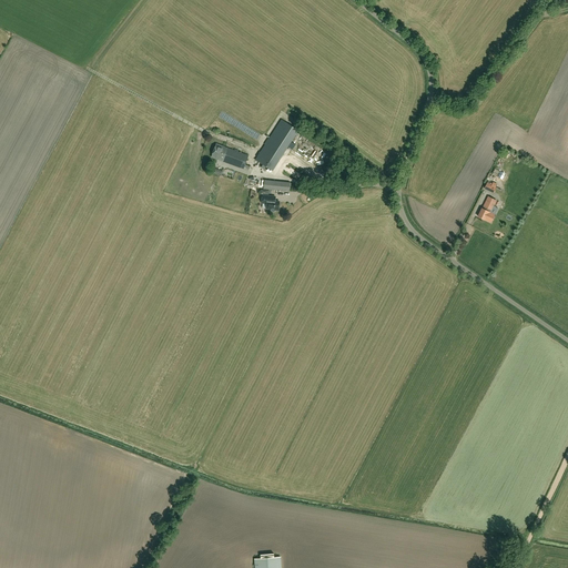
[(272,171),(298,131),(281,120),(255,160),(272,171)]
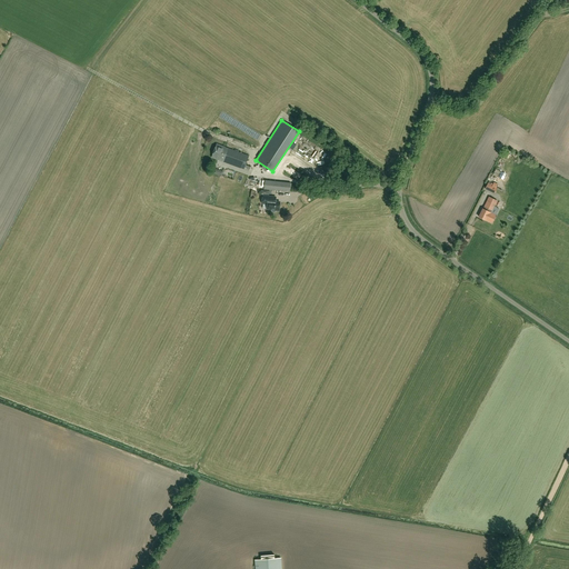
[(217,145),(212,157),(249,171),(251,167),(246,166),(249,156),(217,145)]
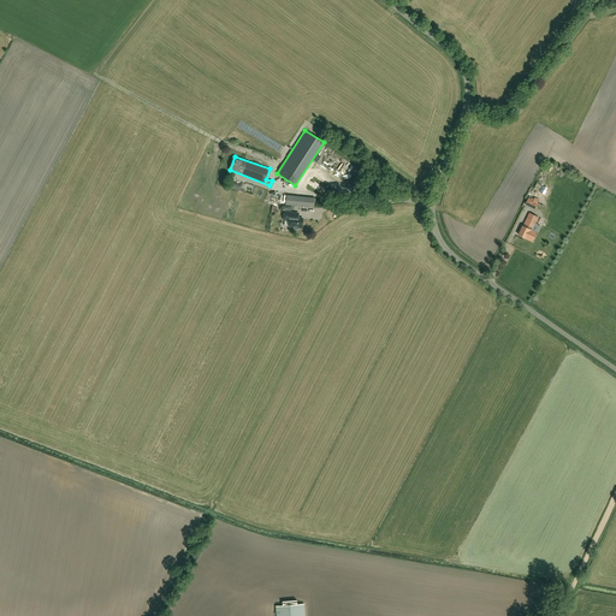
[(285,205),(314,208),(315,199),(286,195),(285,205)]
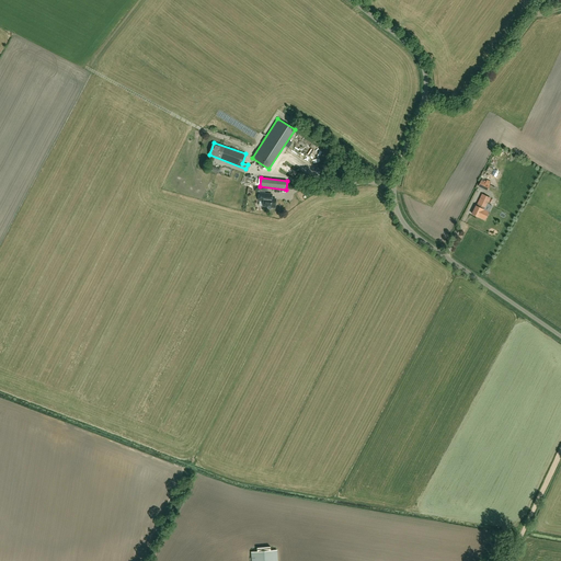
[(491,187),(494,182),(488,179),(487,181),(481,179),(479,184),(488,189),(489,186),(491,187)]
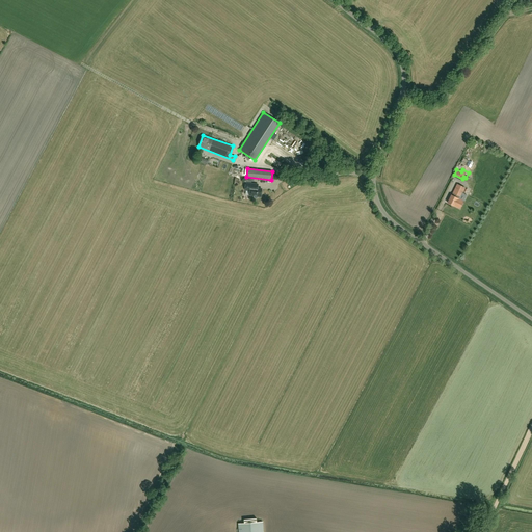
[(259,197),(259,196),(262,196),(263,189),(258,188),(259,184),(246,183),(246,189),(250,190),(250,195),(255,195),(255,196),(256,197),(258,197),(259,197)]
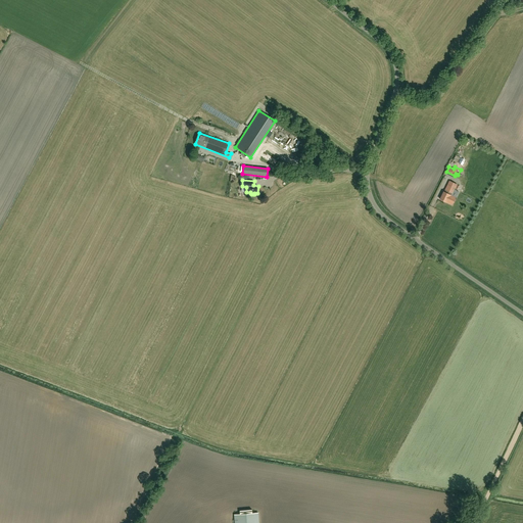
[(453,194),(457,185),(449,181),(445,189),(445,190),(444,192),(443,192),(440,199),(445,202),(446,202),(452,204),(456,198),(450,196),(450,195),(452,193),(453,194)]
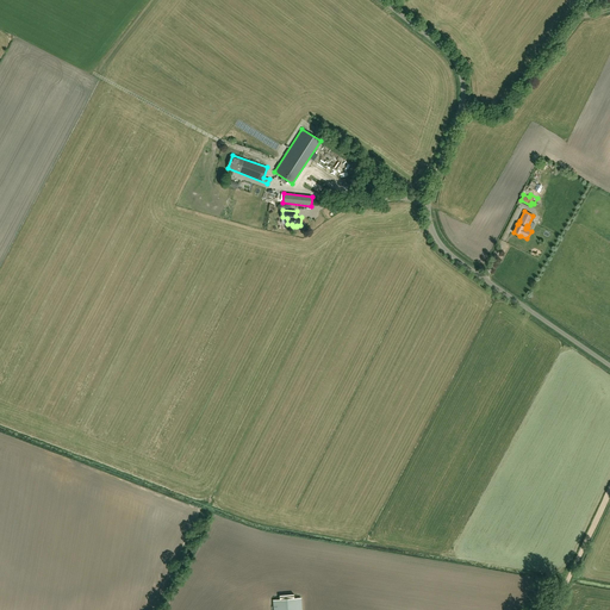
[(273,601),(274,609),(302,609),(300,598),(294,598),(294,595),(280,596),(280,599),(273,601)]
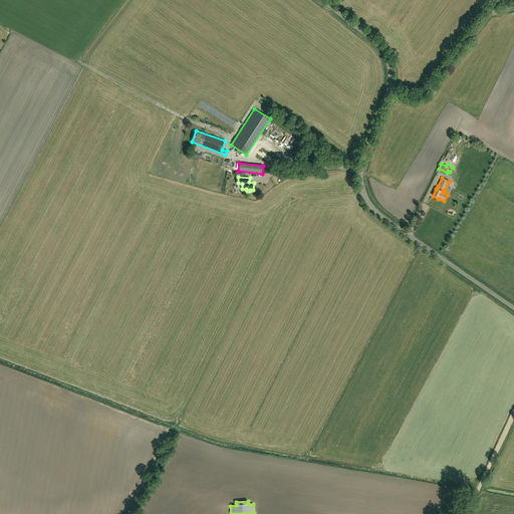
All buildings are outlined.
